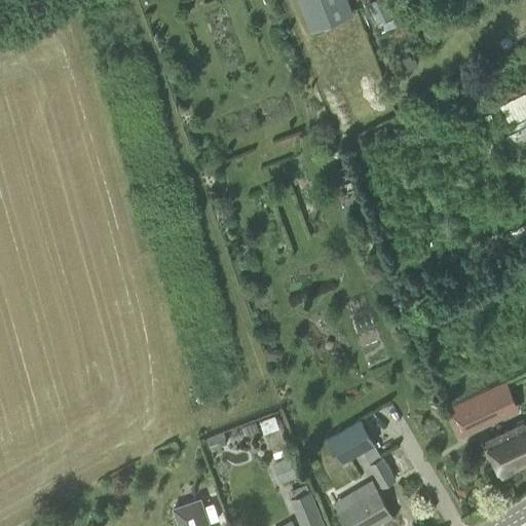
[(299,0),(310,30),(352,13),(347,0),(299,0)]
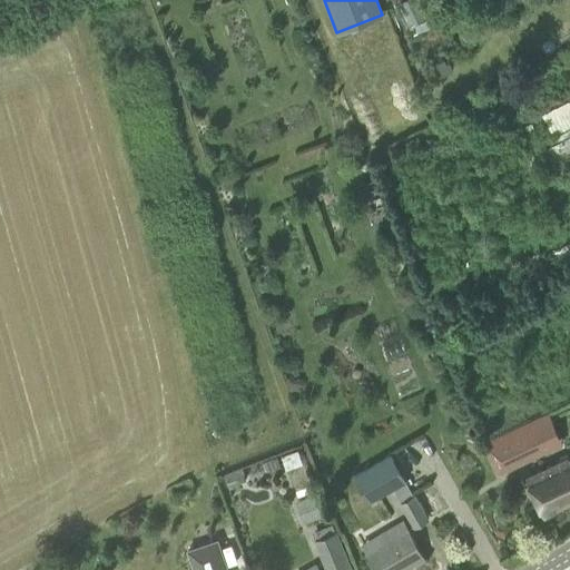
[(414,0),(405,0),(399,3),(409,25),(423,18),(414,0)]
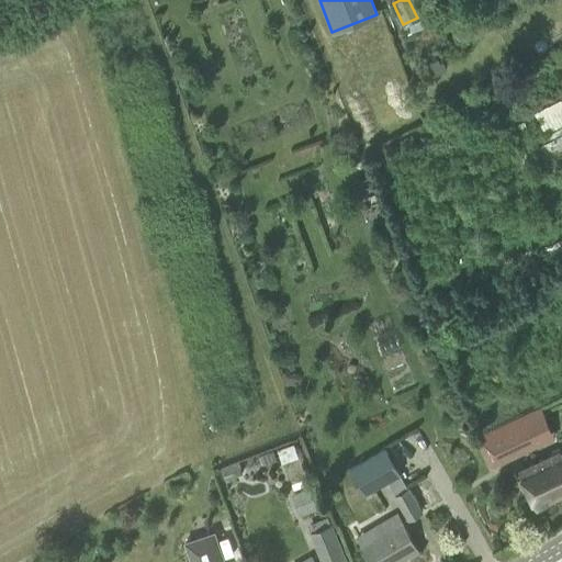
[(542,408),(476,439),(491,469),(557,438),(542,408)]
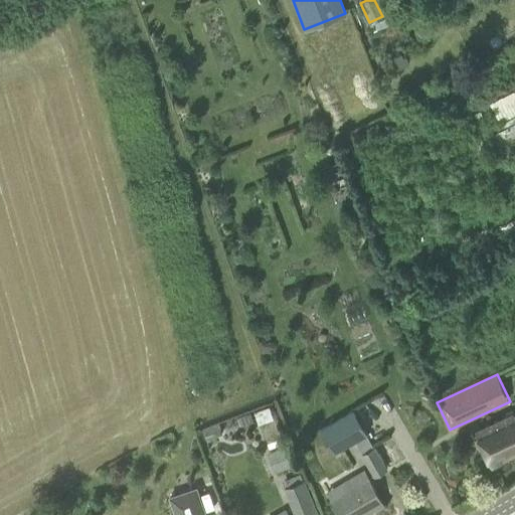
[(268,406),(253,411),(258,423),(273,418),(268,406)]
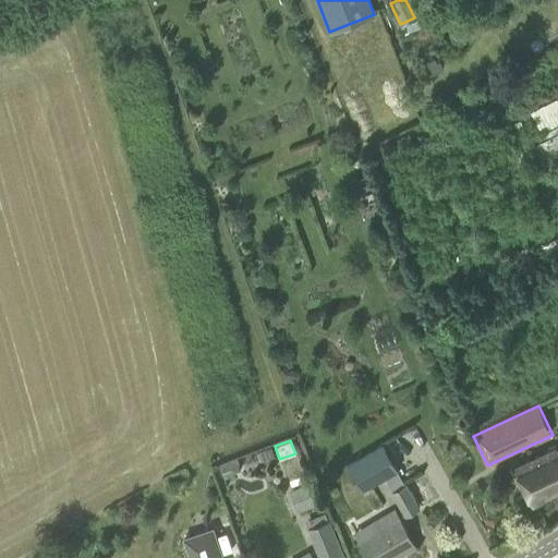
[(347,463),(361,490),(397,471),(381,443),(347,463)]
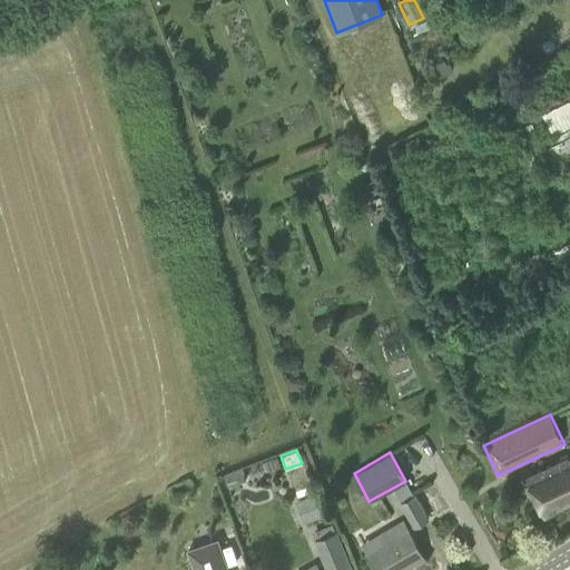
[(568,457),(527,477),(534,492),(543,513),(569,500),(569,457),(569,458),(568,457)]
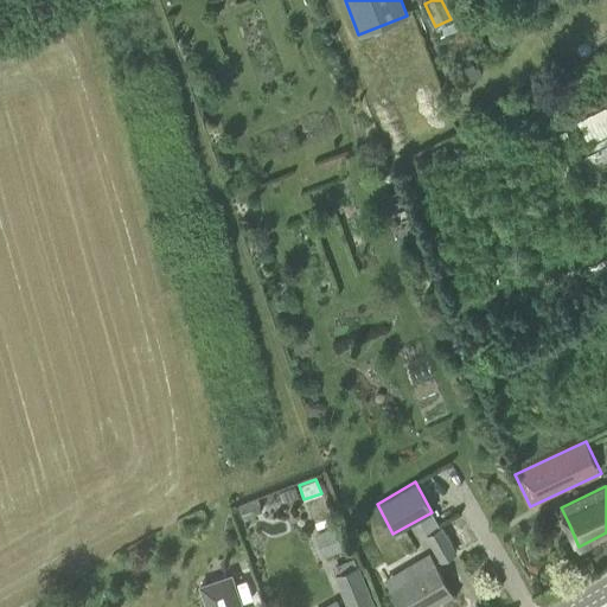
[(295,487),(281,492),(285,502),(299,497),(295,487)]
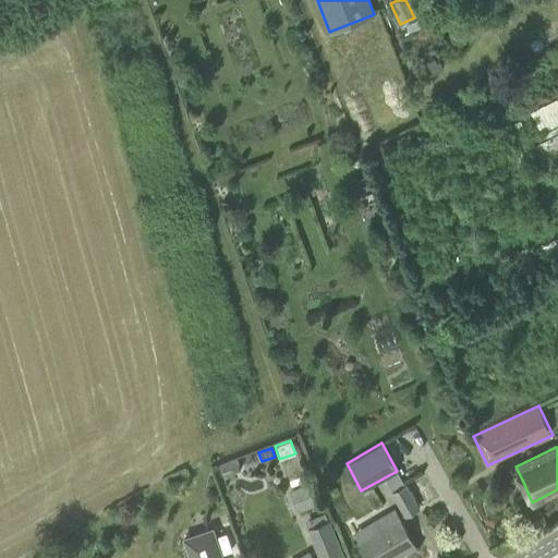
[(423,473),(389,489),(402,516),(436,499),(423,473)]
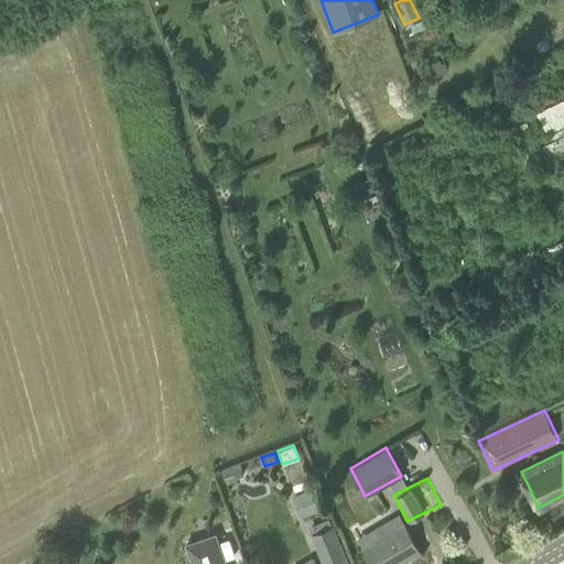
[(292,497),(301,518),(320,510),(311,489),(292,497)]
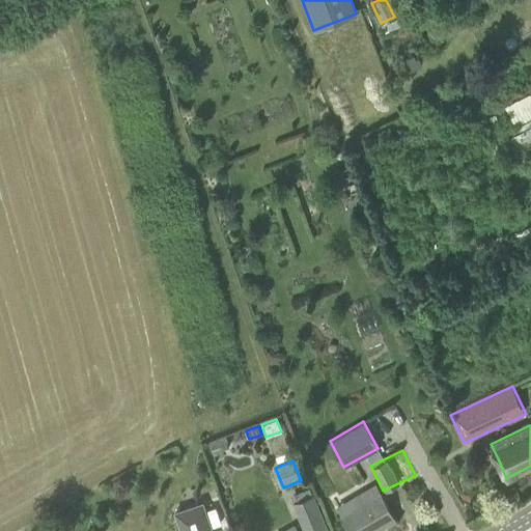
[(409,530),(425,522),(407,486),(388,497),(391,501),(359,519),(353,508),(337,516),(344,530),(374,530),(378,530),(409,530)]
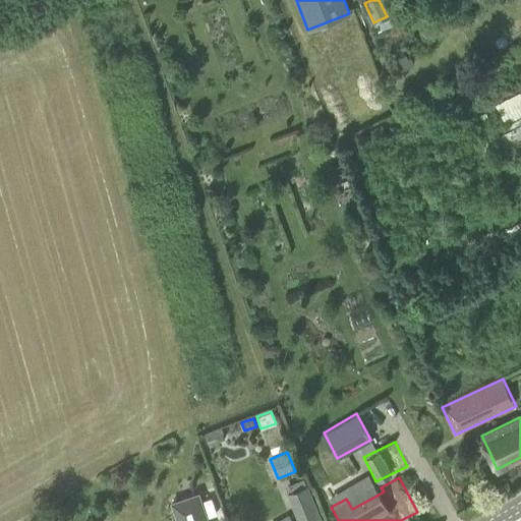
[(286,494),(297,520),(313,520),(321,519),(306,484),(286,494)]
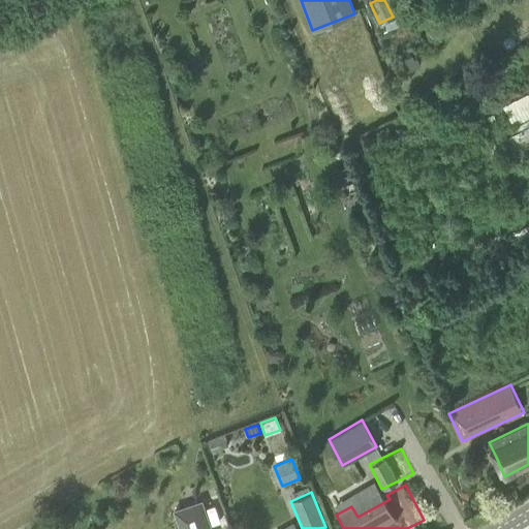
[(181,528),(211,528),(201,501),(175,510),(181,528)]
